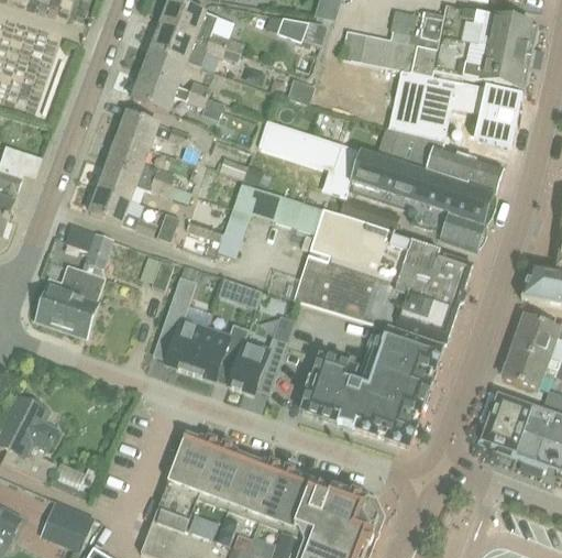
[(226,47),(226,46),(229,39),(211,32),(218,15),(176,0),(168,0),(160,22),(226,47)]
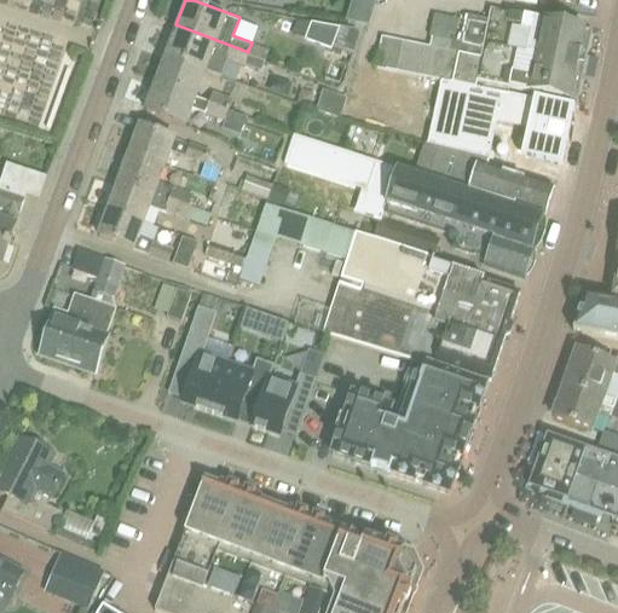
[(345,18),(367,23),(374,0),(351,0),(345,18)]
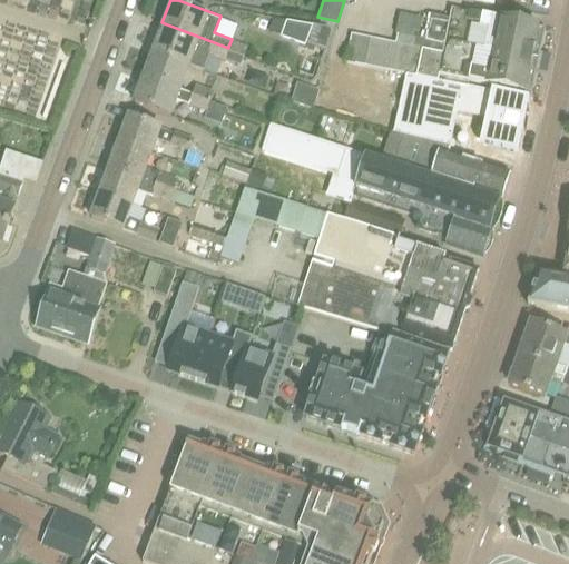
[(538,23),(451,5),(449,15),(430,10),(425,31),(538,58),(545,25),(538,23)]
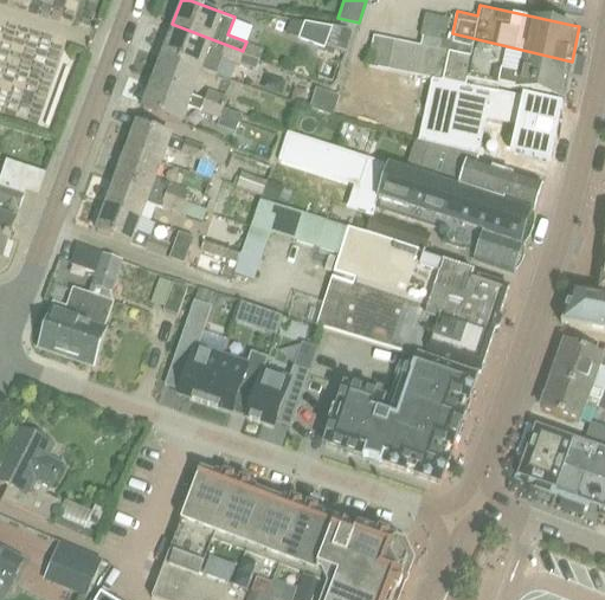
[(367,60),(387,65),(446,78),(464,82),(467,75),(558,95),(565,96),(572,62),(452,33),(445,32),(448,15),(424,11),(419,32),(437,36),(435,46),(372,32),(367,60)]
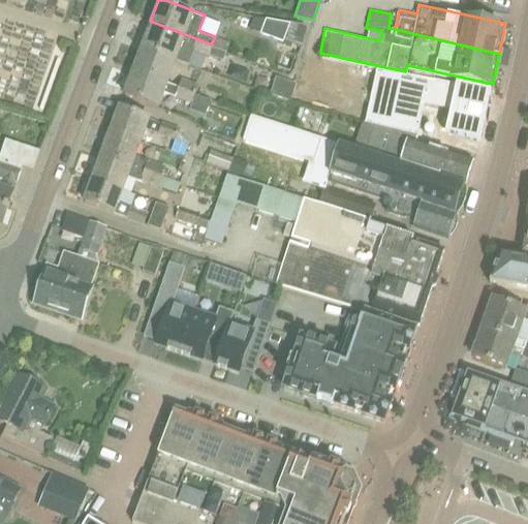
[(282,39),(288,21),(265,17),(259,31),(282,39)]
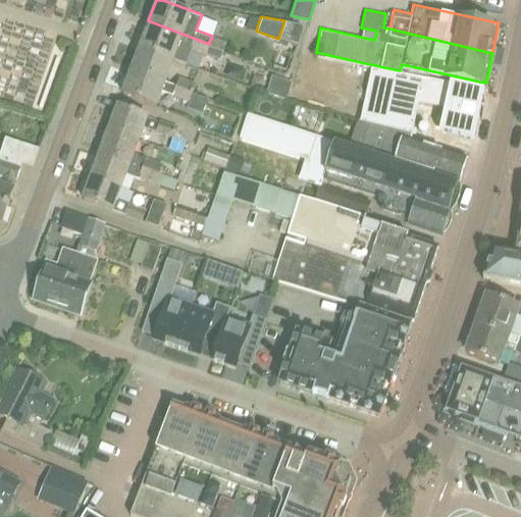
[(209,44),(148,20),(140,43),(172,56),(187,61),(192,47),(206,52),(219,57),(223,48),(209,43),(209,44)]
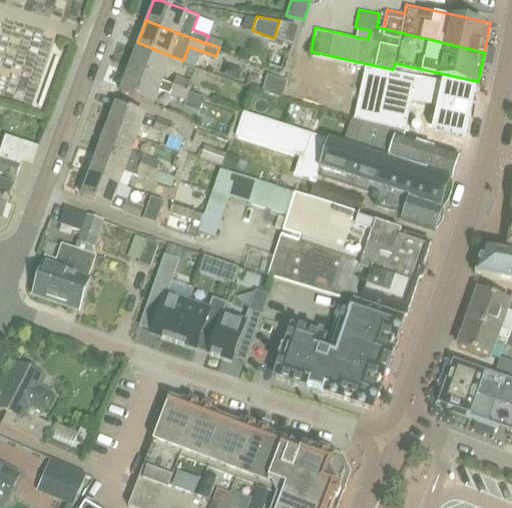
[(160,77),(169,55),(137,42),(128,65),(160,77)]
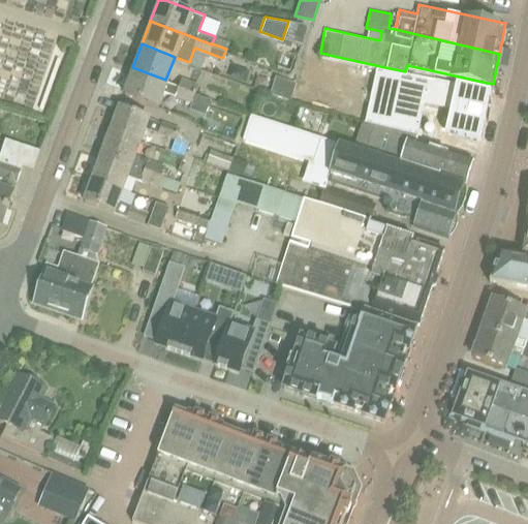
[(366,121),(373,122),(409,129),(417,131),(421,117),(423,118),(431,119),(430,124),(446,127),(445,130),(478,136),(480,137),(490,89),(405,71),(390,68),(377,66),(366,121)]
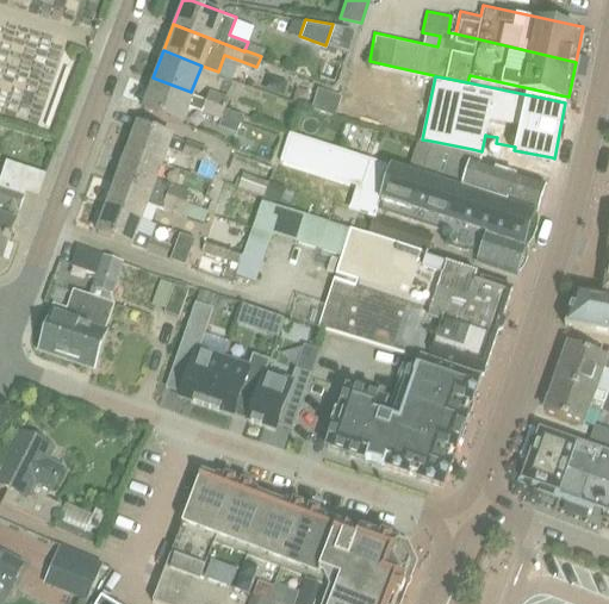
[(180,119),(191,92),(153,78),(142,105),(180,119)]
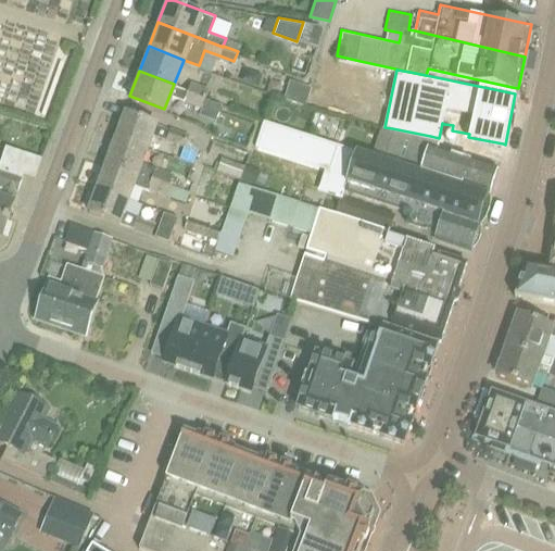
[(304,103),(311,84),(289,76),(282,96),(304,103)]
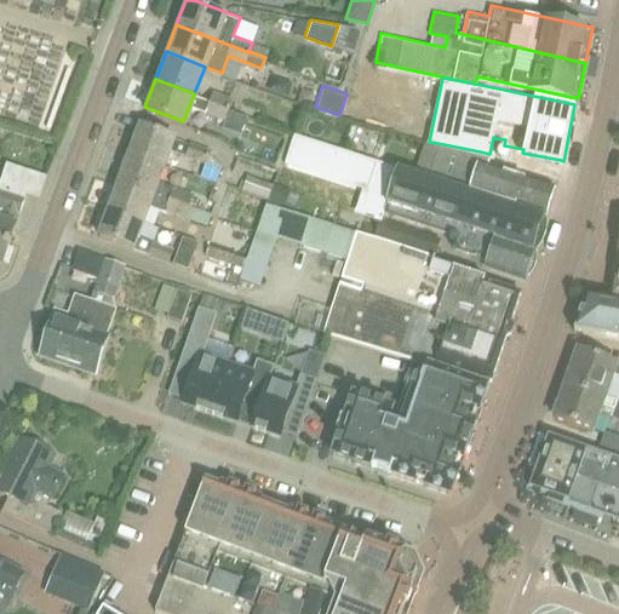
[(228,107),(231,97),(212,90),(208,99),(228,107)]
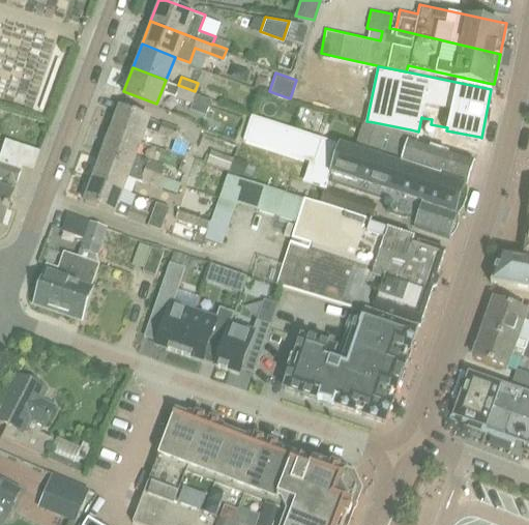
[(320,105),(325,83),(315,81),(311,101),(320,105)]
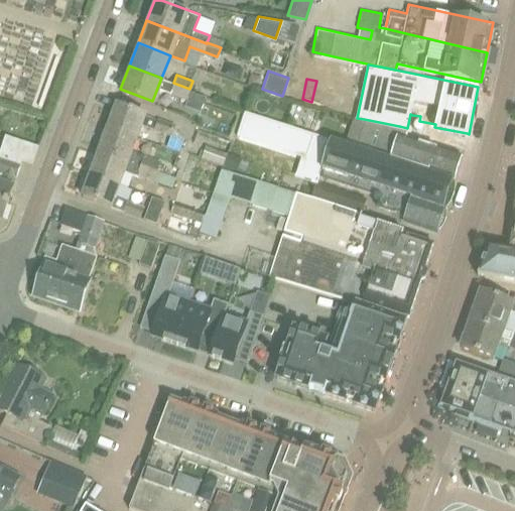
[(186,97),(189,89),(173,83),(170,91),(186,97)]
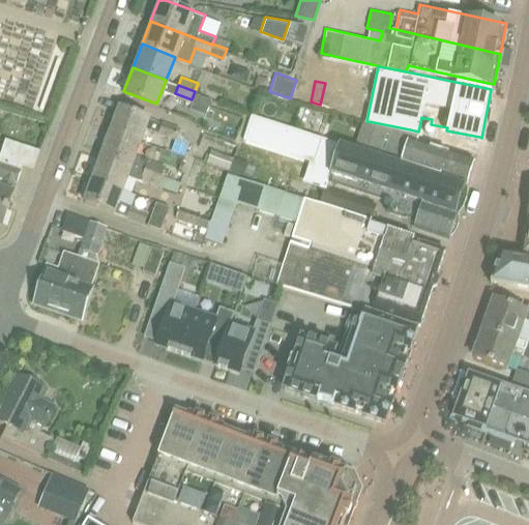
[(111,127),(140,138),(145,125),(157,130),(156,132),(168,135),(175,138),(178,129),(179,125),(162,118),(160,120),(148,115),(149,114),(120,104),(111,127)]
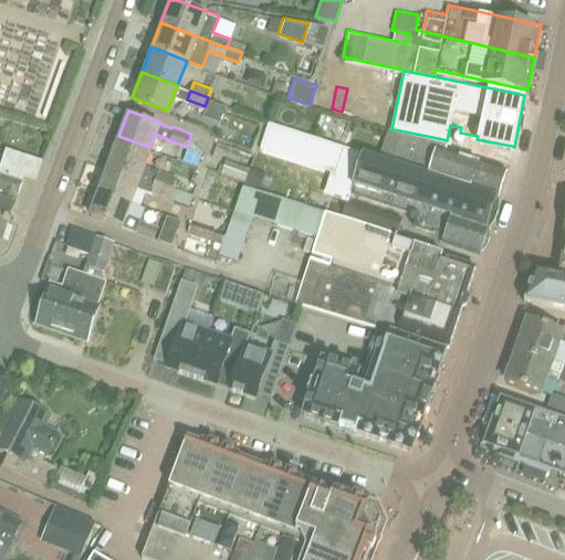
[(438,138),(399,130),(390,159),(401,162),(498,193),(505,168),(468,156),(464,165),(433,155),(438,138)]
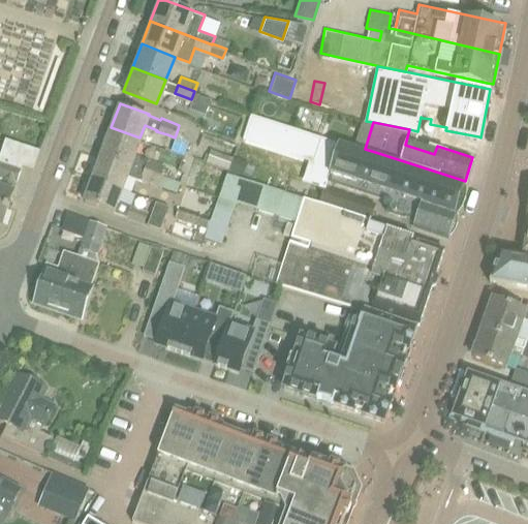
[(111,127),(102,150),(160,172),(163,162),(134,152),(140,137),(111,127)]
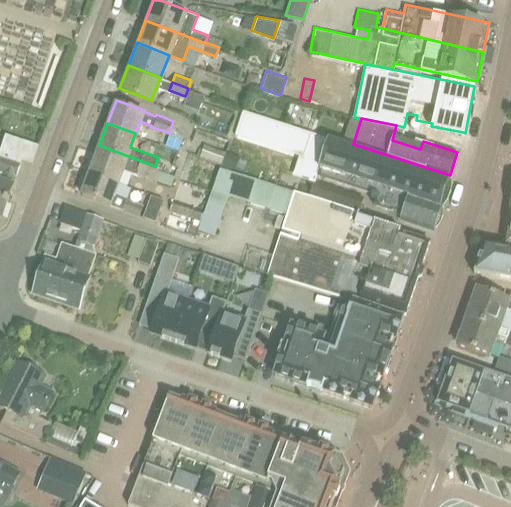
[(31,160),(37,142),(5,131),(0,146),(0,214),(1,215),(12,183),(15,173),(21,156),(31,160)]
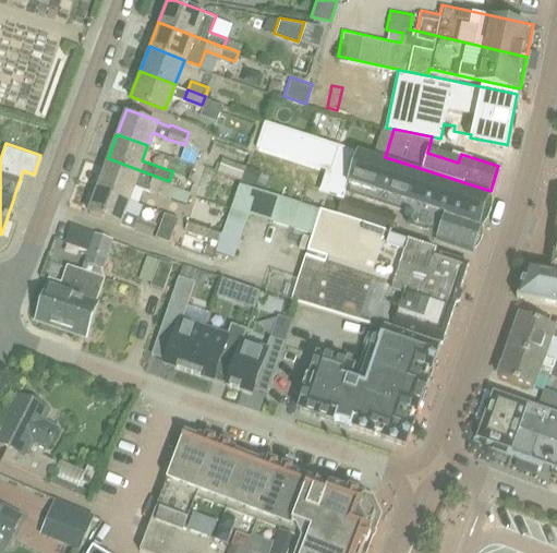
[(487,193),(359,151),(356,155),(346,152),(341,154),(335,173),(337,178),(349,181),(347,188),(412,209),(408,220),(439,230),(438,236),(440,239),(472,249),(481,220),(479,220),(487,193)]
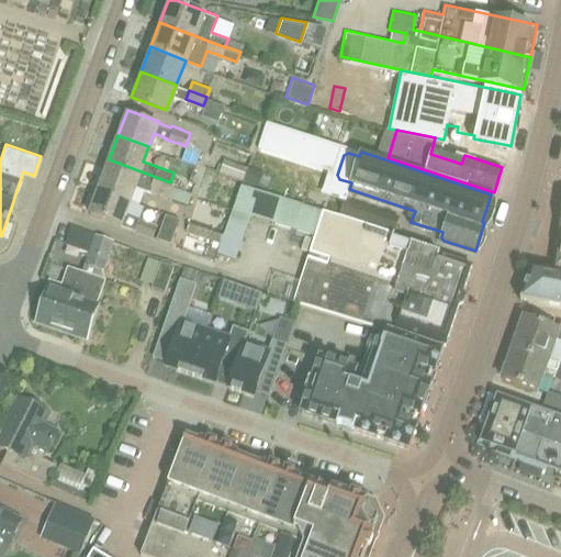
[(170,182),(109,159),(99,185),(130,196),(134,184),(187,202),(191,191),(170,182)]
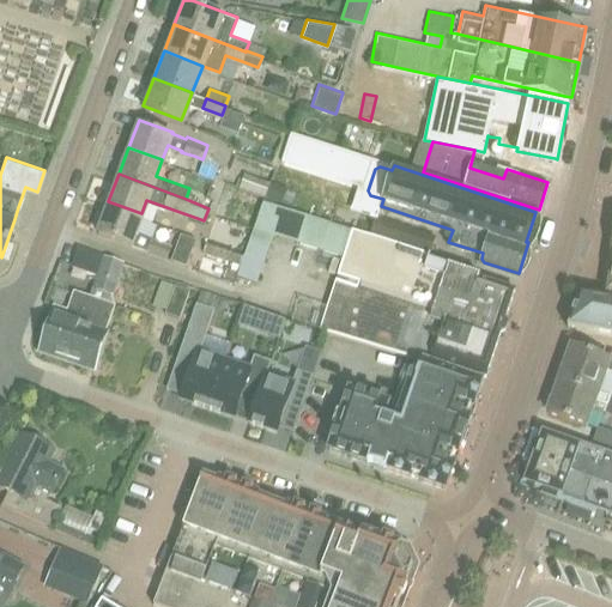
[(165,258),(171,243),(152,236),(152,235),(135,229),(141,213),(108,201),(97,229),(145,248),(145,249),(165,258)]
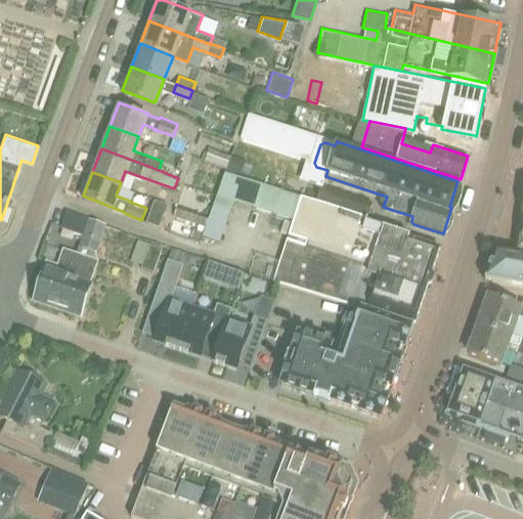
[(298,192),(278,186),(261,181),(254,205),(291,216),(298,192)]
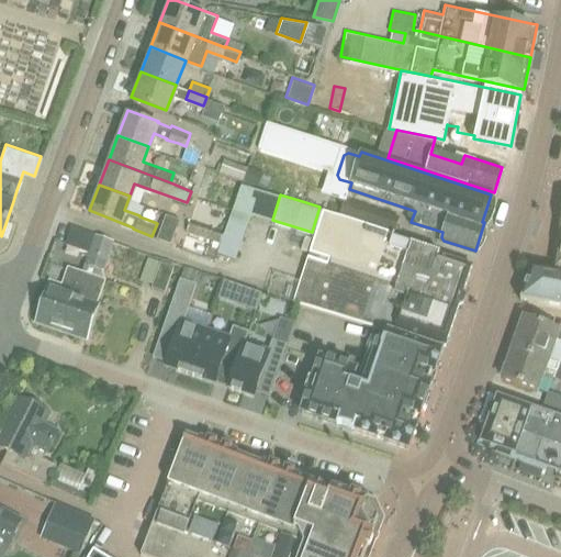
[(371,223),(377,207),(346,197),(340,213),(371,223)]
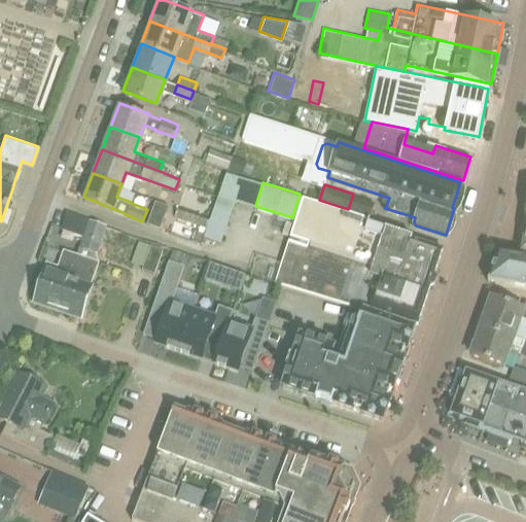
[(287,237),(285,243),(426,292),(442,246),(412,236),(412,234),(385,225),(383,233),(366,228),(370,216),(348,209),(319,200),(305,195),(302,195),(302,196),(288,233),(300,237),(299,241),(287,237)]
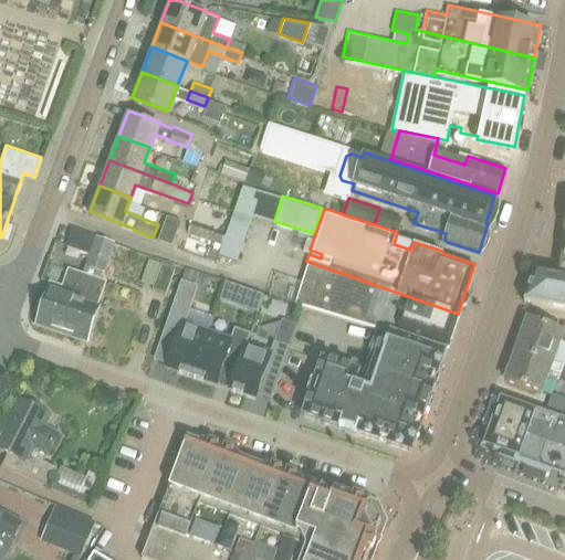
[(169,240),(178,218),(166,213),(157,235),(169,240)]
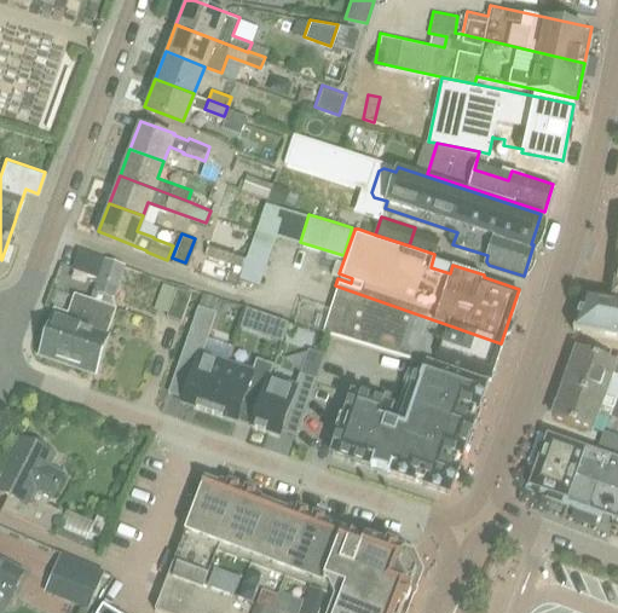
[(259,282),(266,259),(263,258),(269,241),(253,235),(238,275),(259,282)]
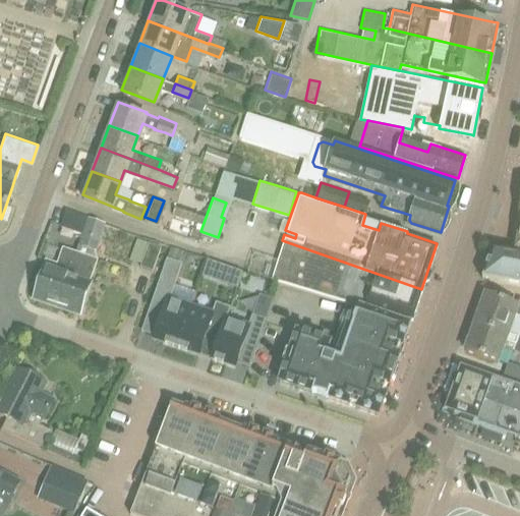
[(201,223),(205,214),(178,204),(174,213),(201,223)]
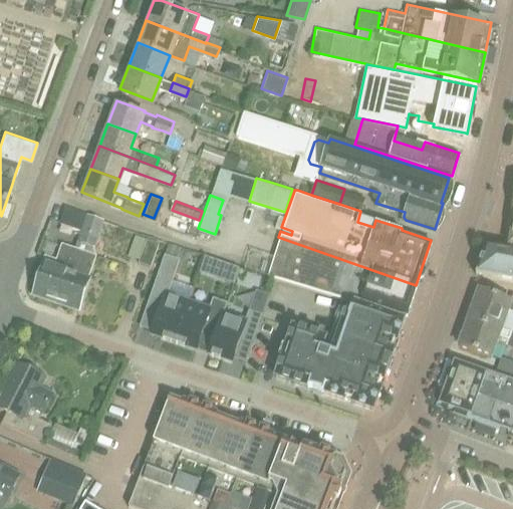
[(79,227),(84,211),(64,203),(58,220),(79,227)]
